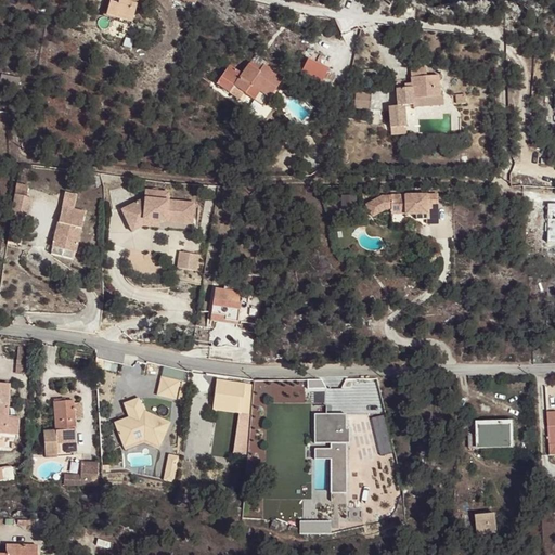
[(138,0),(115,0),(115,3),(110,1),(106,15),(116,17),(117,14),(133,18),(138,0)]
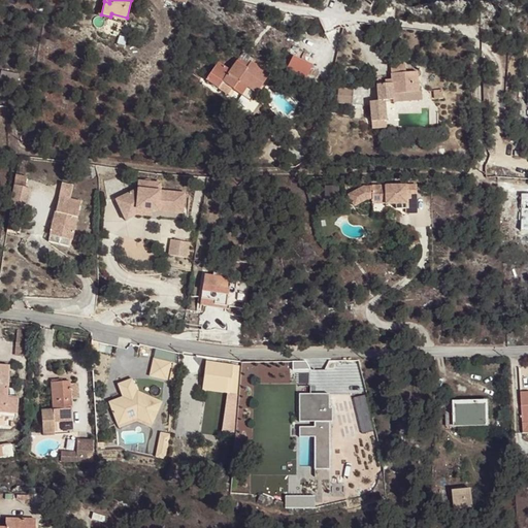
[(449,42),(450,35),(441,33),(440,41),(449,42)]
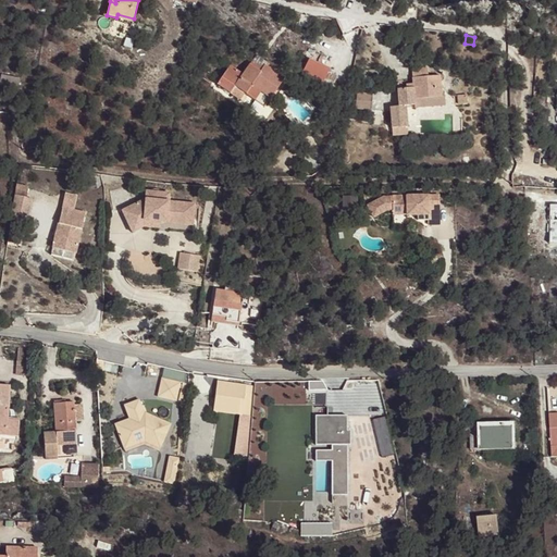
[(305,59),(299,77),(323,84),(329,65),(305,59)]
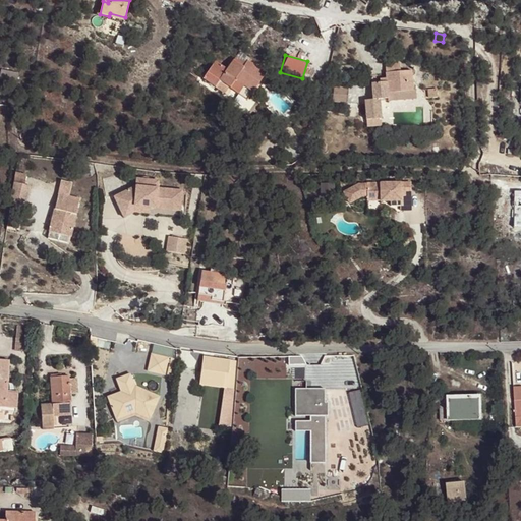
[(253,93),(266,73),(247,61),(243,67),(233,60),(227,69),(215,61),(203,79),(215,88),(219,80),(229,88),(238,94),(243,85),(253,93)]
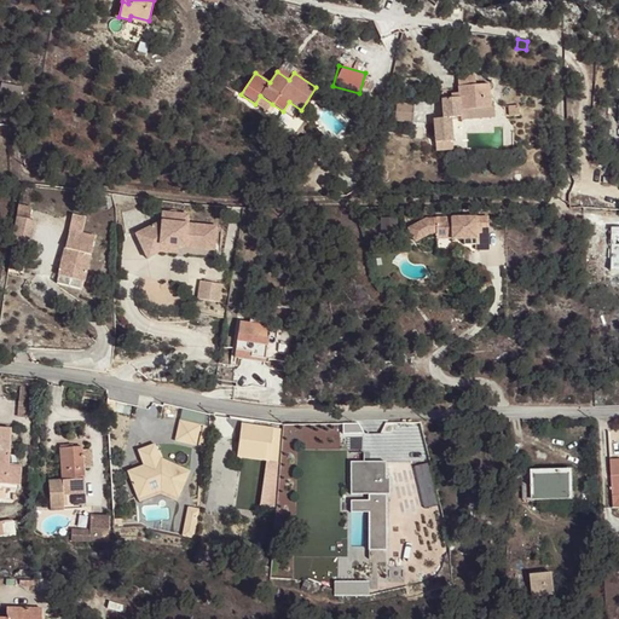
[(492,108),(490,85),(475,86),(474,75),(457,76),(458,93),(460,98),(452,99),(441,99),(443,120),(433,120),(435,143),(452,142),(451,117),(462,117),(461,110),(492,108)]
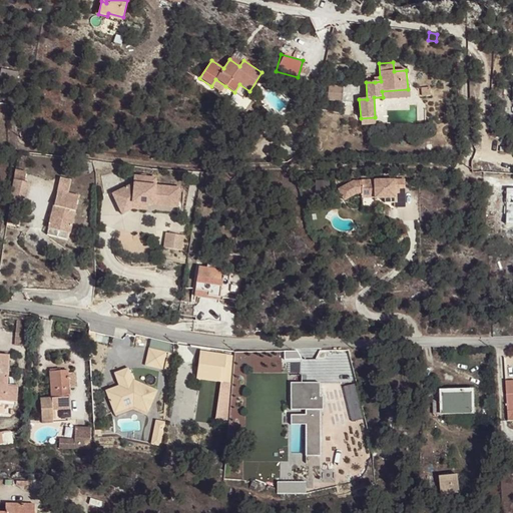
[(0,78),(16,82),(19,72),(1,68),(0,75),(0,78)]
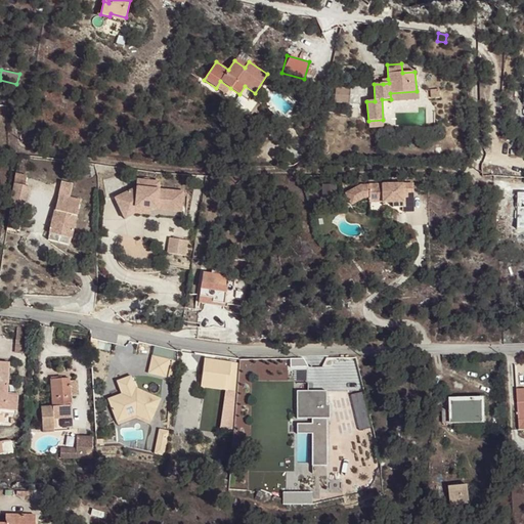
[(226,94),(230,88),(220,81),(216,88),(226,94)]
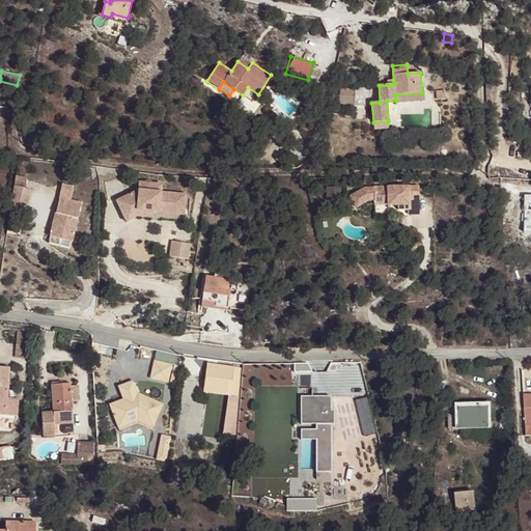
[(252,103),(258,94),(248,87),(243,95),(252,103)]
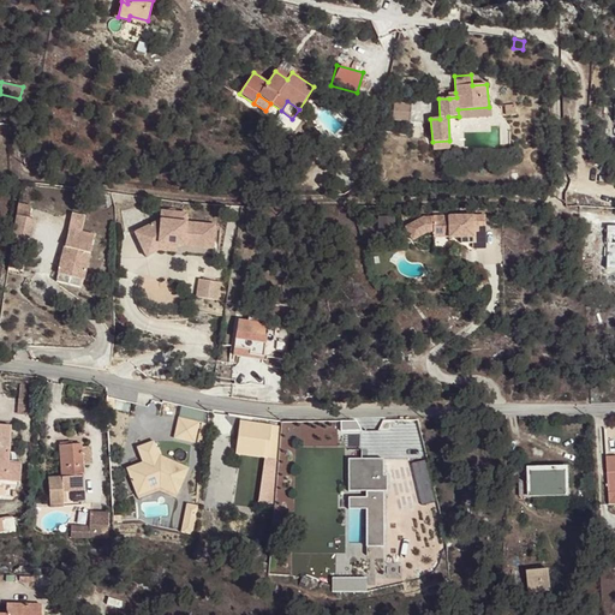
[(393,120),(410,123),(412,105),(394,102),(393,120)]
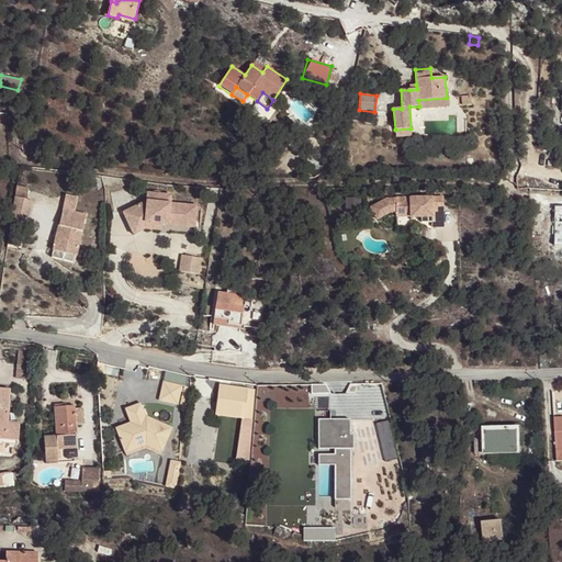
[(316,96),(311,100),(318,109),(324,103),(316,96)]
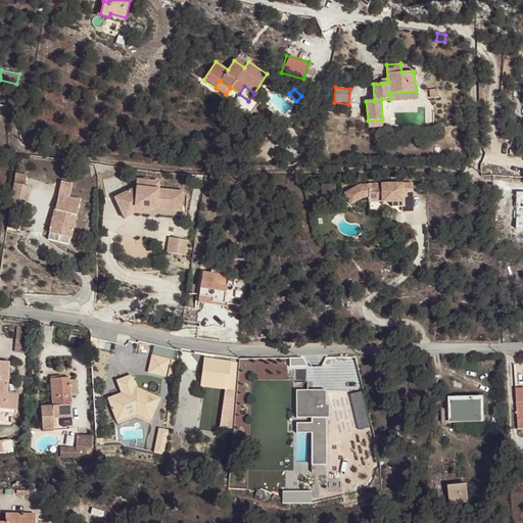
[(438,89),(429,90),(430,98),(438,97),(438,89)]
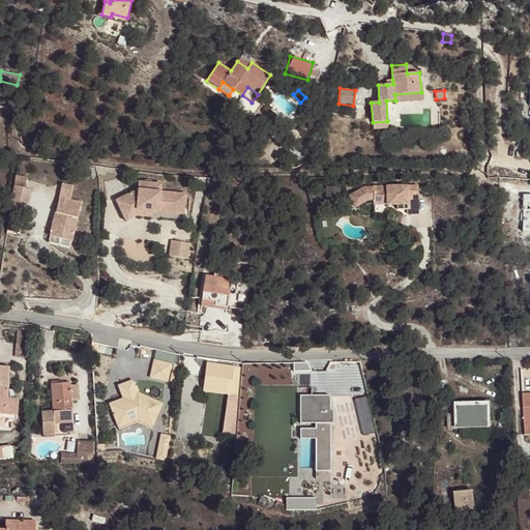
[(394,94),(395,100),(395,102),(421,100),(421,92),(394,94)]
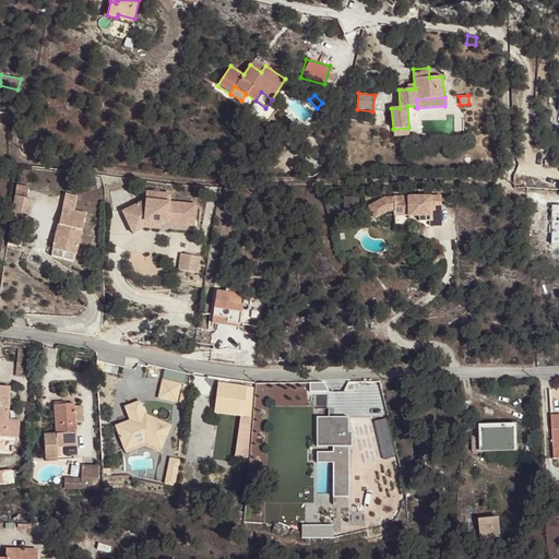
[(409,135),(408,128),(393,129),(393,137),(409,135)]
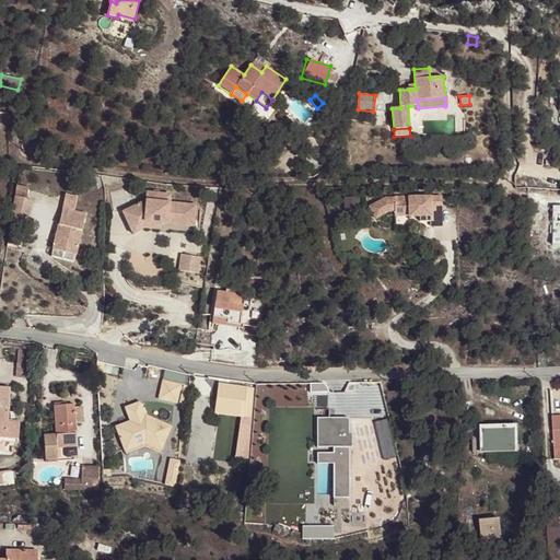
[(16,185),(15,196),(25,199),(28,188),(16,185)]
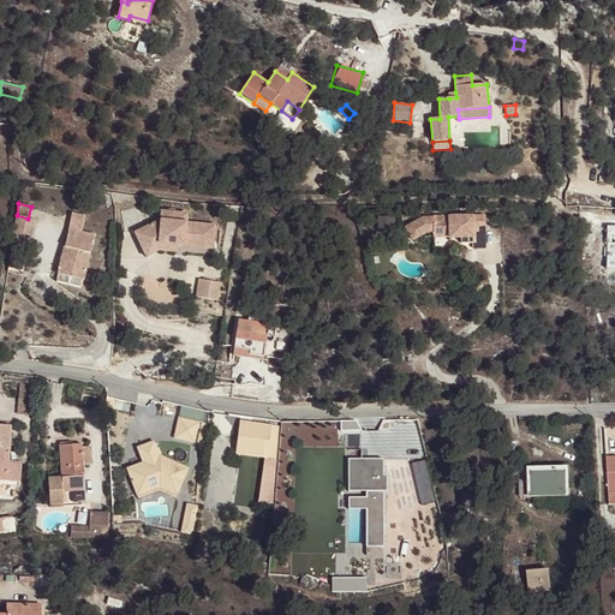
[(169,222),(169,214),(161,213),(160,221),(169,222)]
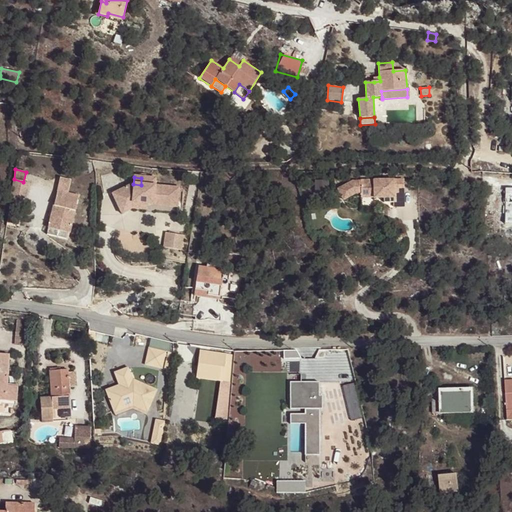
[(177,202),(178,188),(154,186),(155,179),(141,178),(141,185),(133,184),(116,193),(123,208),(131,204),(147,205),(169,207),(169,202),(177,202)]
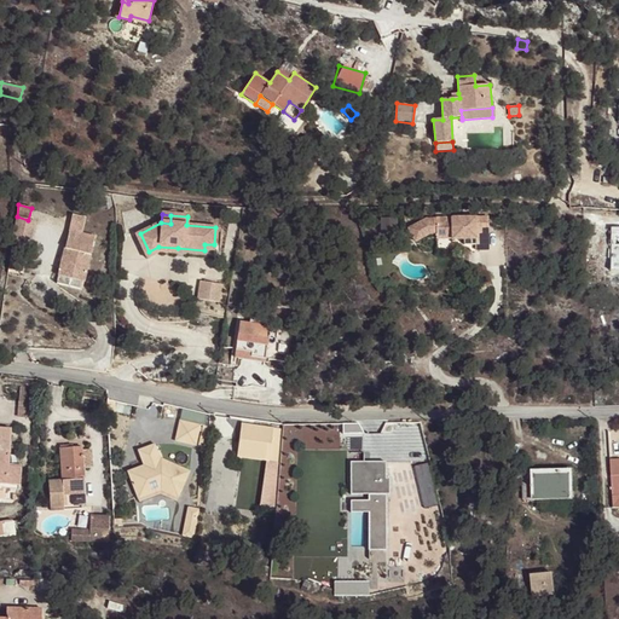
[(28,220),(17,217),(12,248),(17,249),(21,237),(30,239),(34,221),(28,220)]
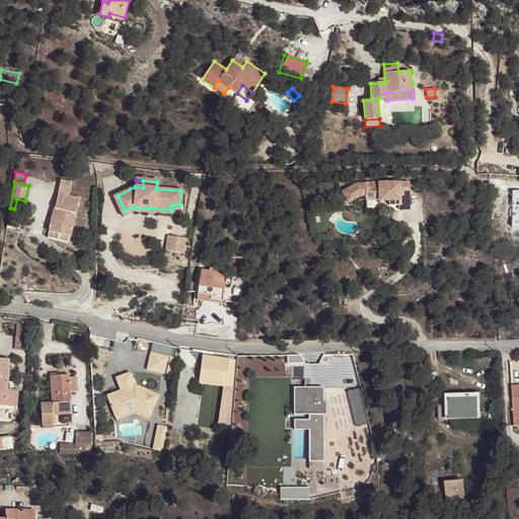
[(348,201),(360,196),(366,196),(366,210),(389,210),(389,206),(399,206),(399,210),(411,210),(410,182),(366,182),(366,183),(358,183),(344,190),(348,201)]
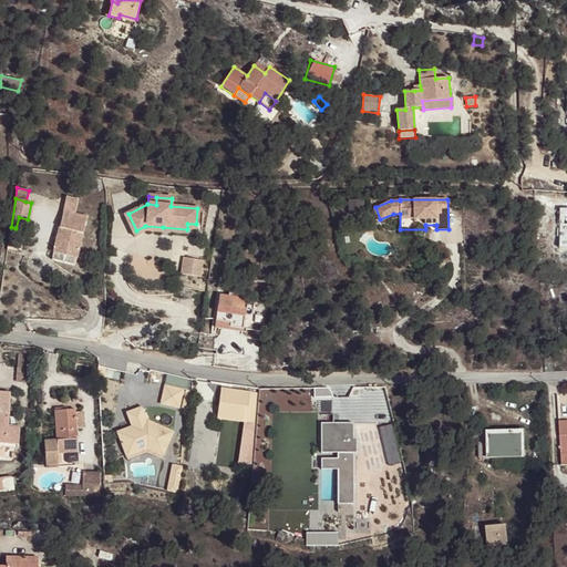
[(88,217),(64,210),(54,249),(78,255),(88,217)]
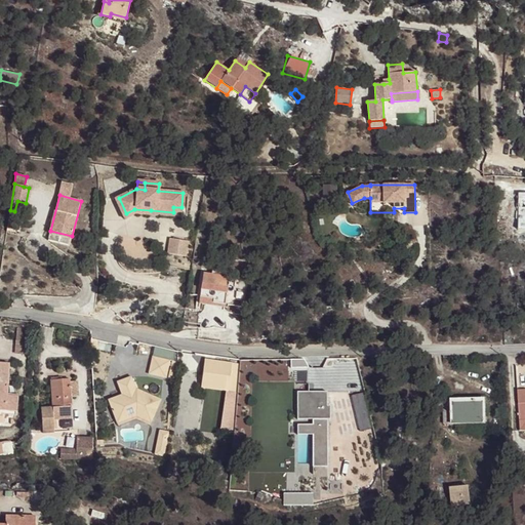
[(126,213),(119,198),(114,200),(124,220),(134,215),(150,216),(151,210),(134,209),(126,213)]
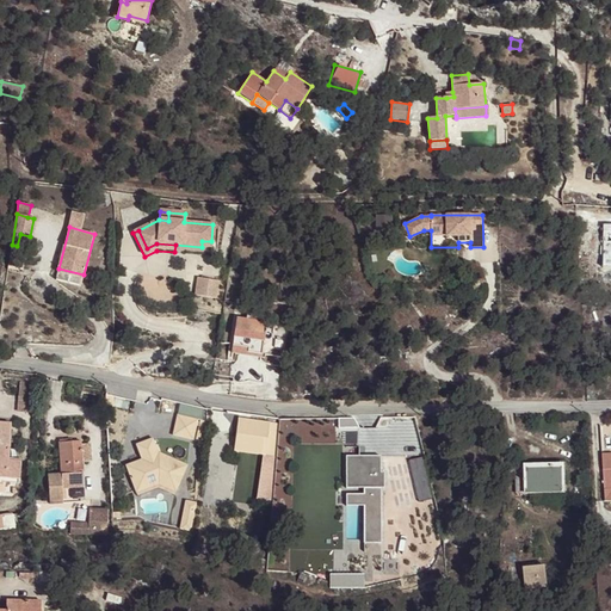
[(10,255),(7,270),(20,273),(24,259),(10,255)]
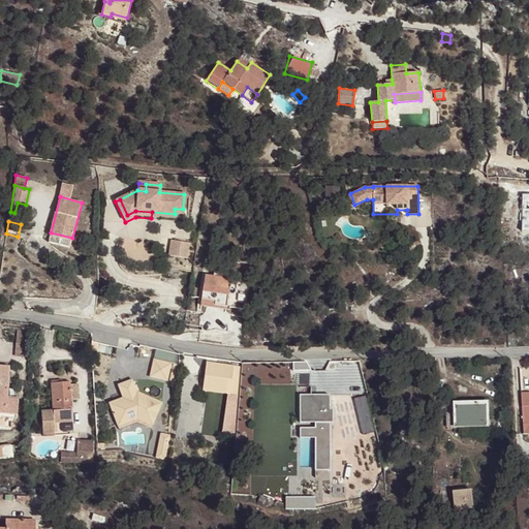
[(51,237),(49,241),(67,246),(68,242),(51,237)]
